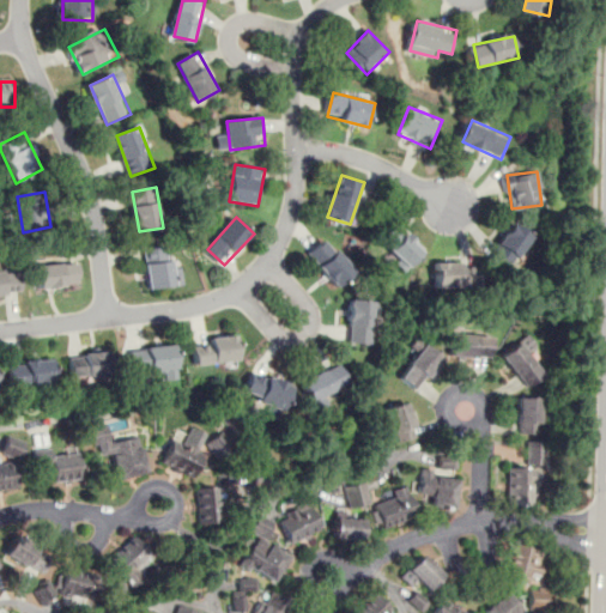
[(492,255),(511,269),(537,236),(517,222),(492,255)]
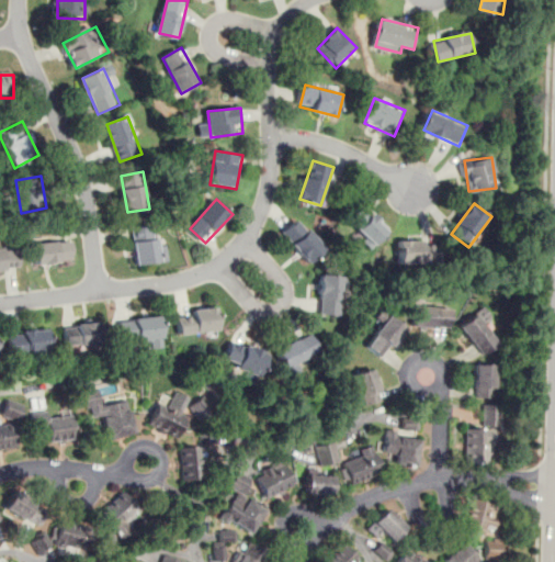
[(394,227),(365,205),(351,224),(380,245),(394,227)]
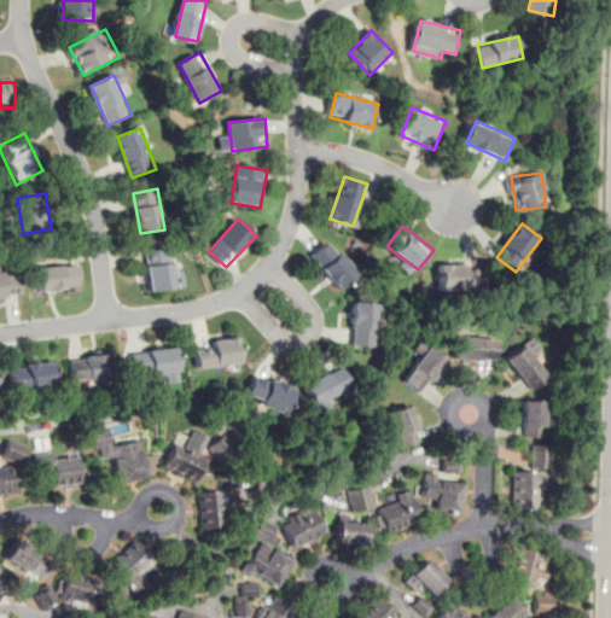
[(362,272),(331,240),(313,258),(344,290),(362,272)]
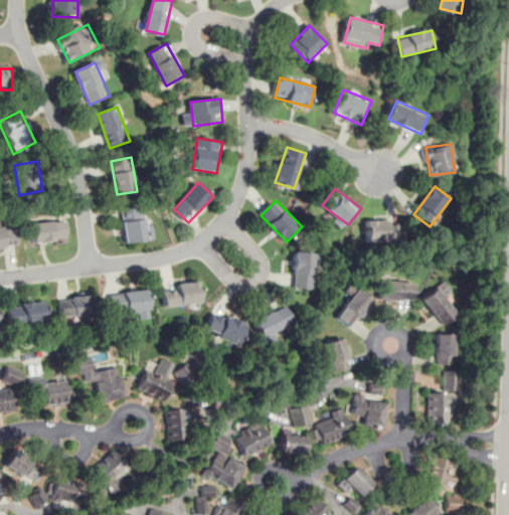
[(128,243),(154,241),(152,212),(125,214),(128,243)]
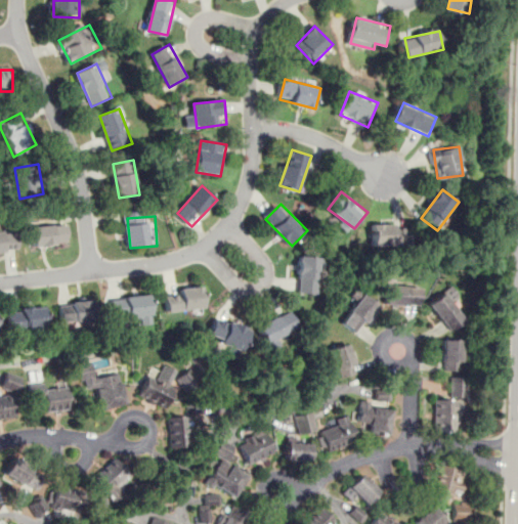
[(375,246),(412,246),(412,223),(375,223),(375,246)]
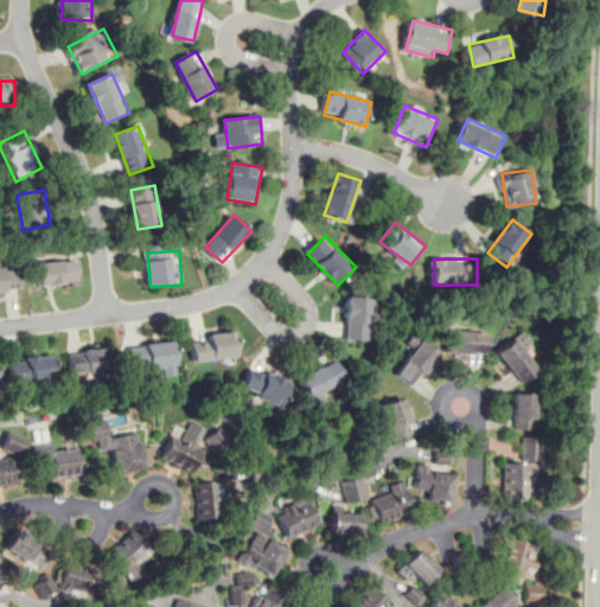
[(83,283),(81,261),(40,264),(42,287),(83,283)]
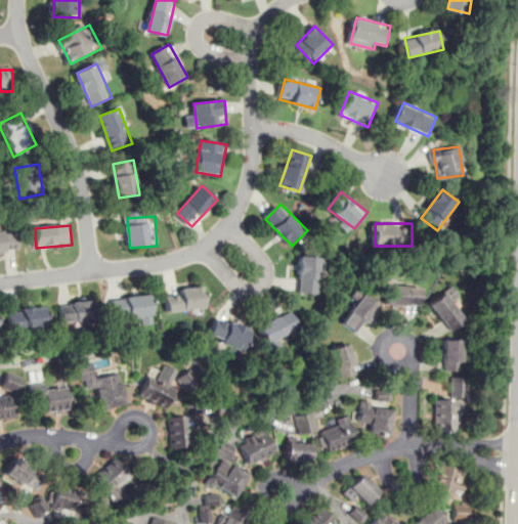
[(0,254),(23,250),(19,230),(0,233),(0,254)]
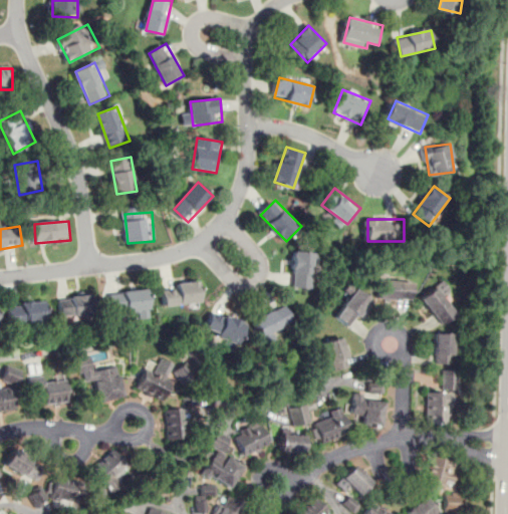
[(317,288),(317,252),(295,252),(295,288),(317,288)]
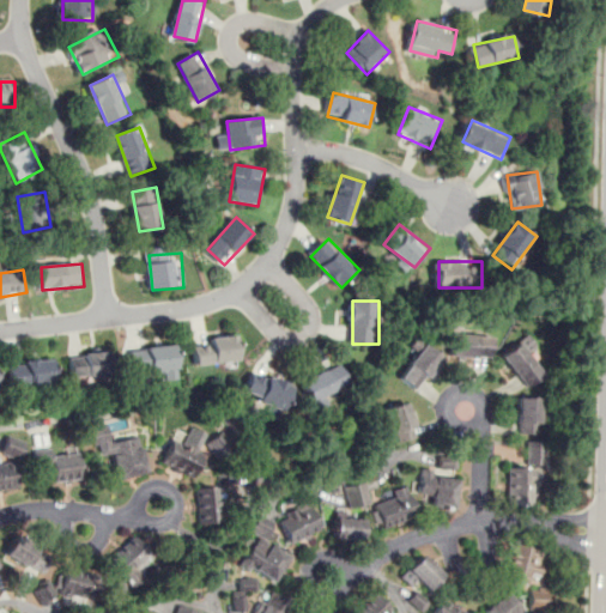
[(197,340),(200,366),(243,360),(238,334),(197,340)]
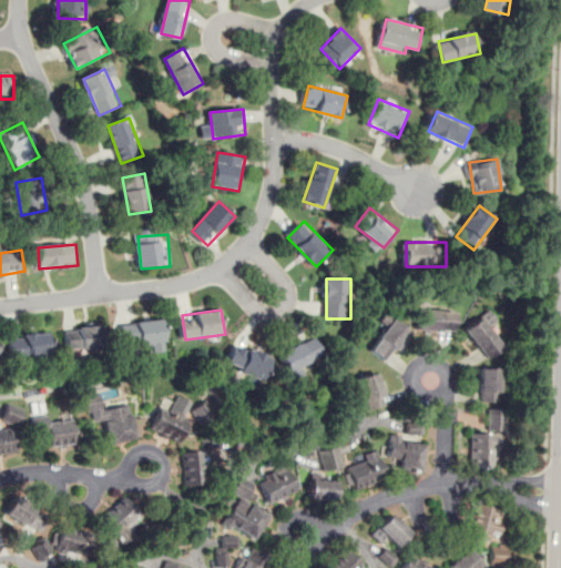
[(458,332),(458,311),(421,311),(421,332),(458,332)]
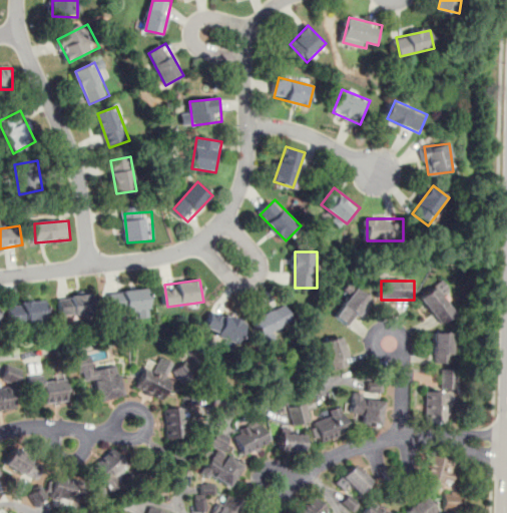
[(458,314),(439,287),(423,298),(442,325),(458,314)]
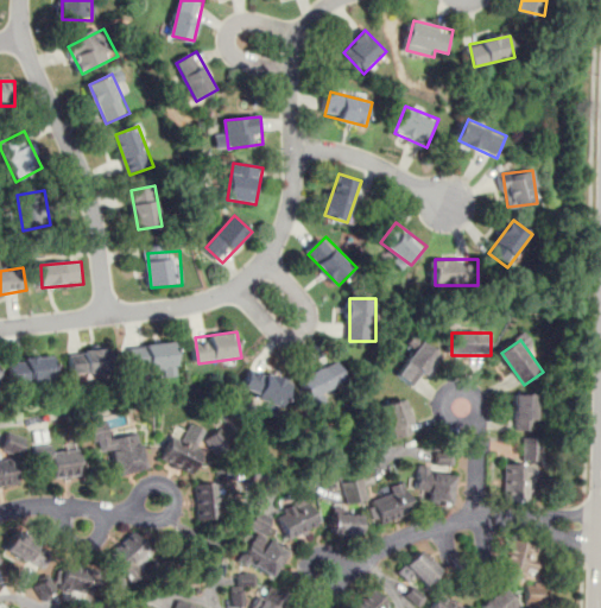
[(179,368),(176,342),(133,348),(137,374),(179,368)]
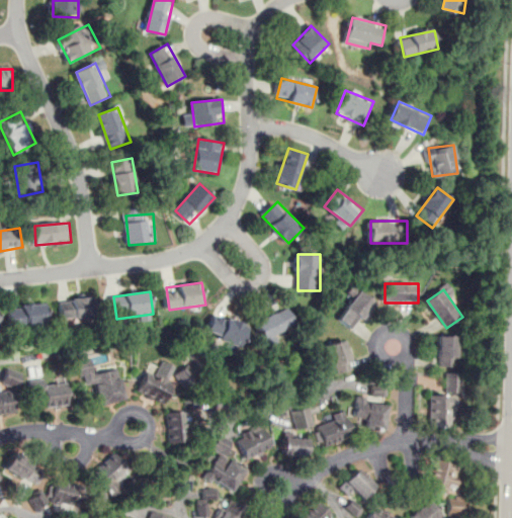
[(376,303),(359,291),(340,320),(357,331),(376,303)]
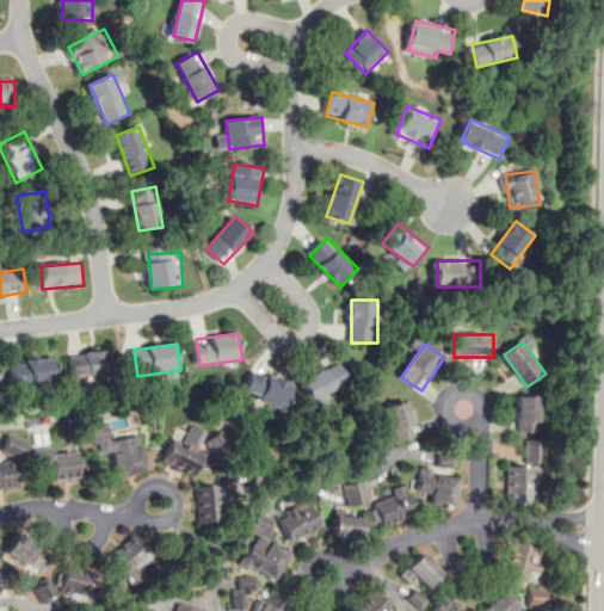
[(116,374),(112,352),(73,358),(76,380),(116,374)]
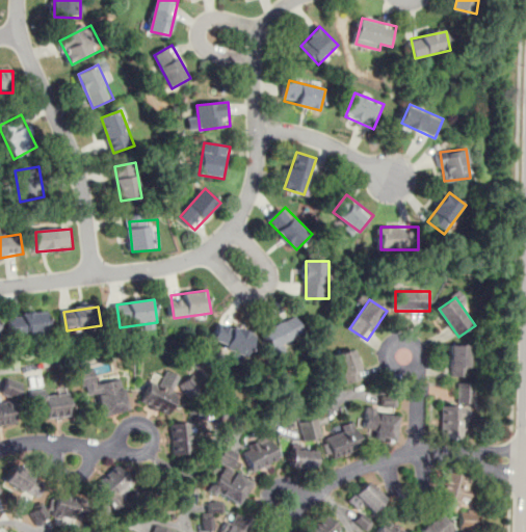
[(49,313),(10,317),(12,337),(51,333),(49,313)]
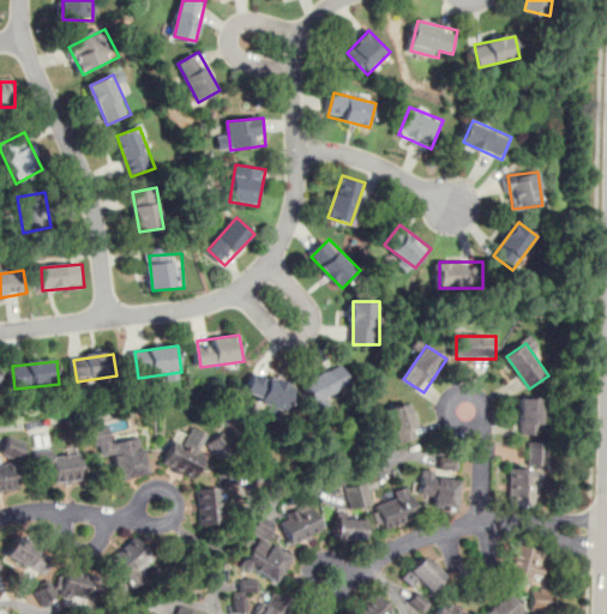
[(344,365),(305,381),(313,403),(354,386),(344,365)]
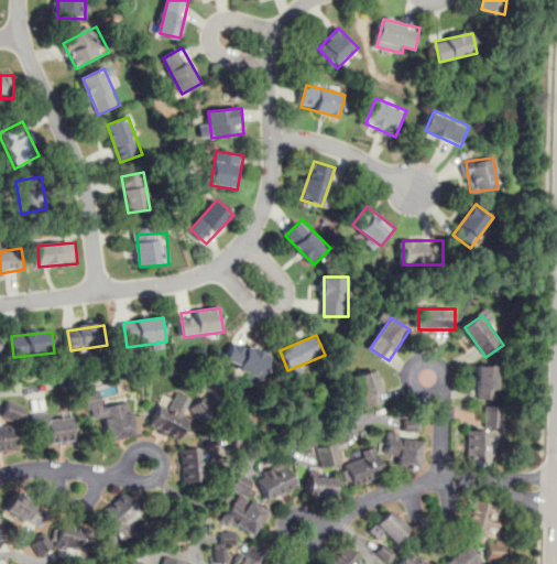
[(227,360),(262,376),(272,355),(237,339),(227,360)]
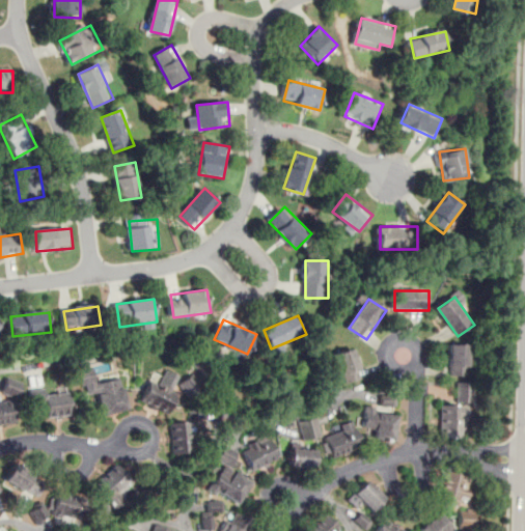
[(452,375),(472,375),(472,344),(452,344),(452,375)]
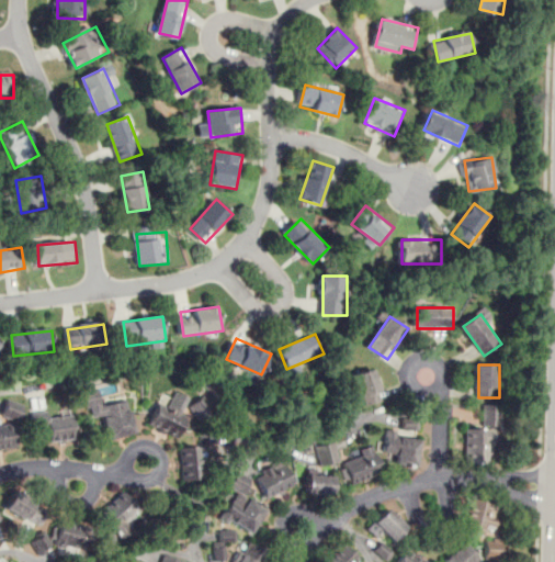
[(357,374),(365,406),(386,401),(377,369),(357,374)]
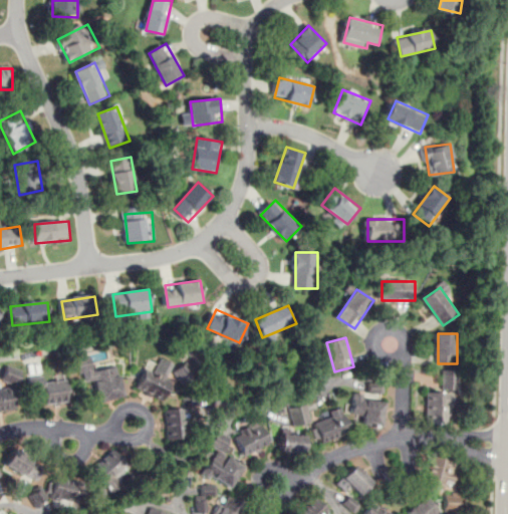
[(94,371),(92,357),(80,359),(84,380),(95,378),(99,403),(127,398),(120,366),(94,371)]
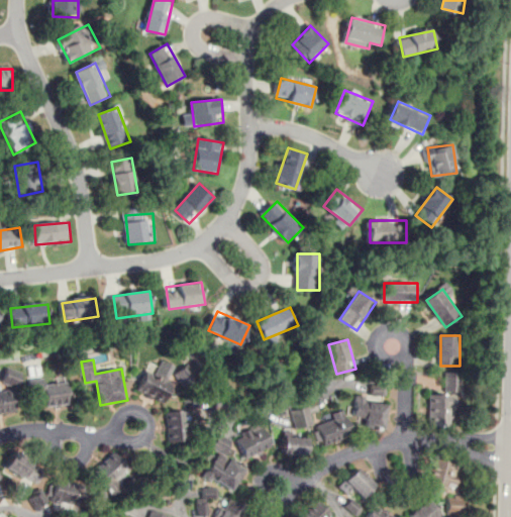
[(181,369),(165,362),(160,373),(150,369),(140,392),(165,403),(181,369)]
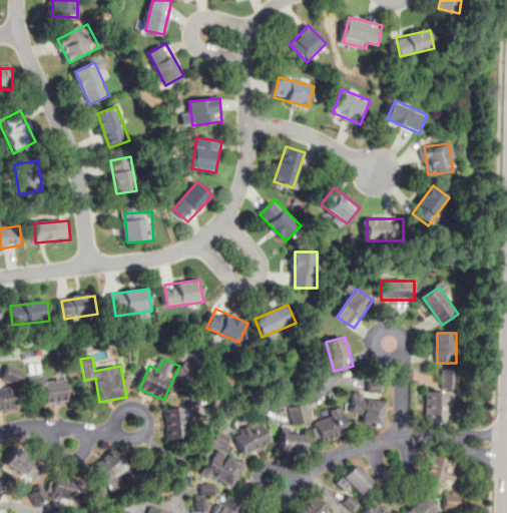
[(200,373),(187,359),(175,371),(188,385),(200,373)]
